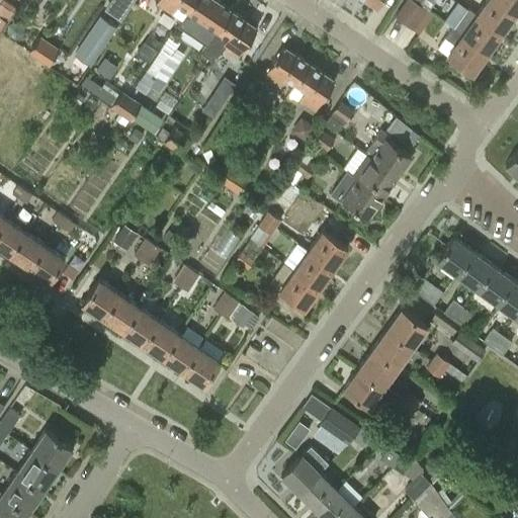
[(0,0),(0,14),(8,20),(16,7),(15,6),(13,5),(12,4),(5,0),(0,0)]
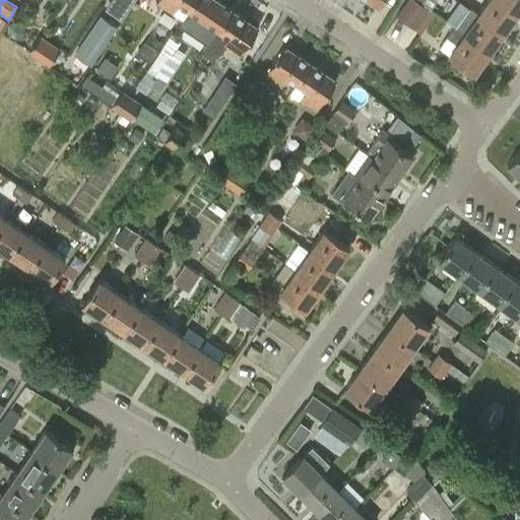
[(108,0),(104,7),(120,17),(130,0),(108,0)]
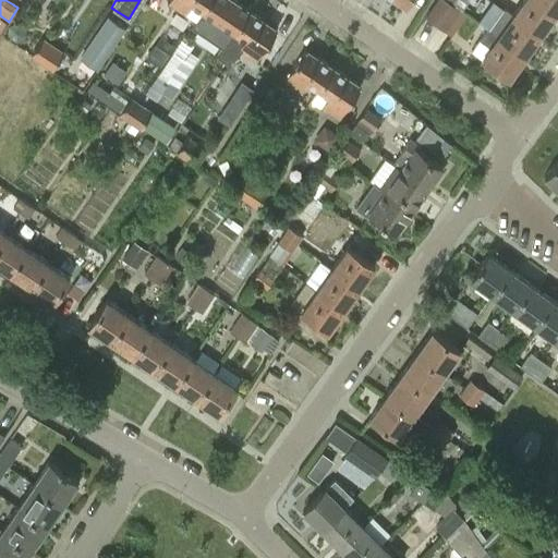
[(201,11),(208,0),(168,0),(167,3),(184,15),(194,21),(201,11)]
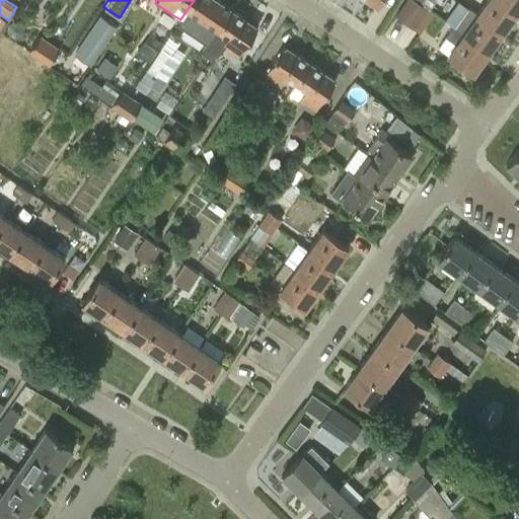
[(230,10),(214,0),(194,0),(187,10),(180,19),(177,24),(208,45),(230,10)]
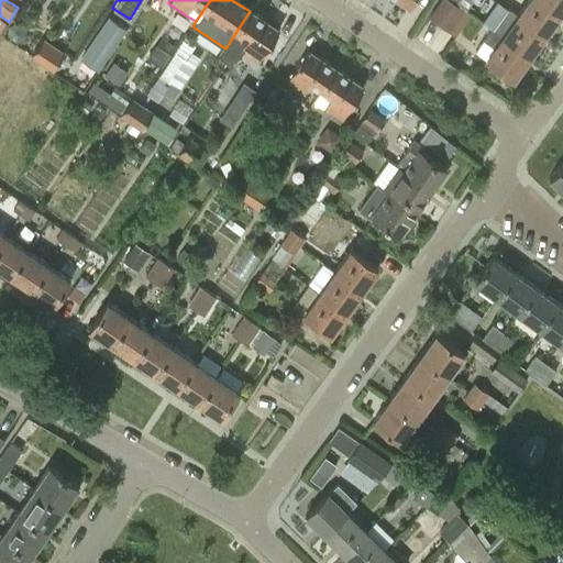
[(461,12),(444,0),(442,0),(429,19),(440,26),(446,18),(453,23),(461,12)]
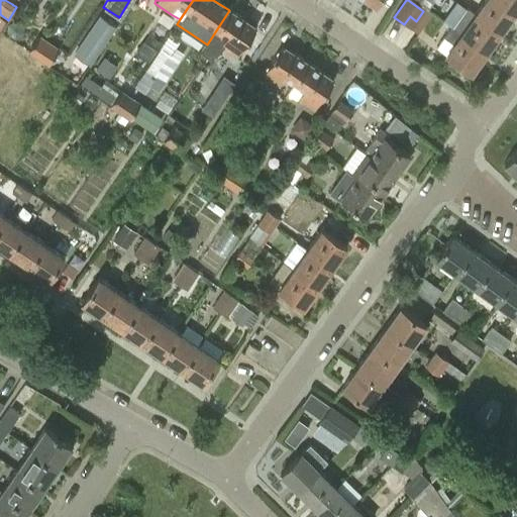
[(498,32),(513,13),(495,0),(483,0),(473,14),(498,32)]
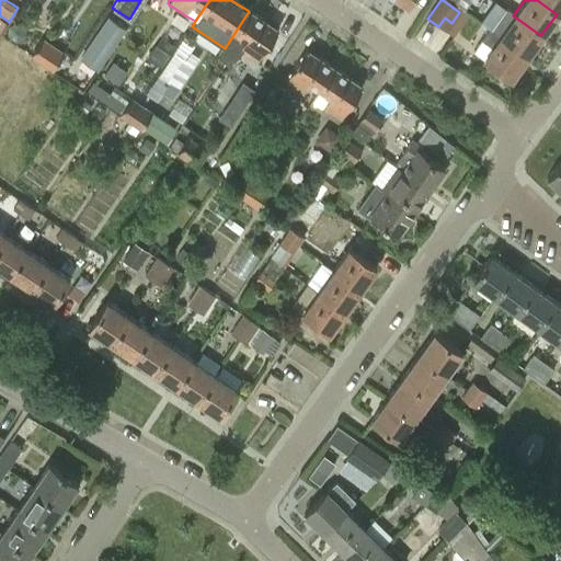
[(560,0),(537,0),(557,14),(560,7),(560,0)]
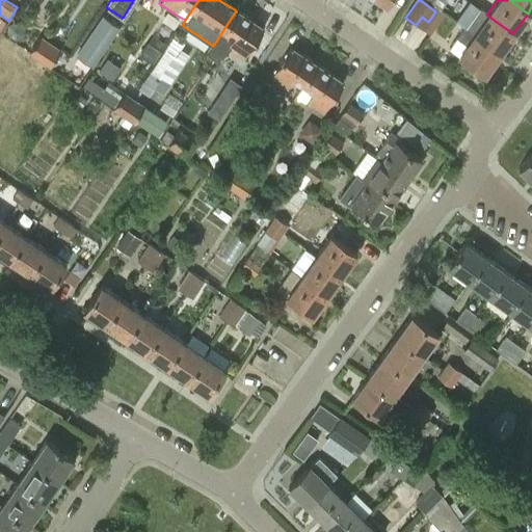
[(470,2),(454,23),(463,28),(498,54),(512,33),(486,15),(470,2)]
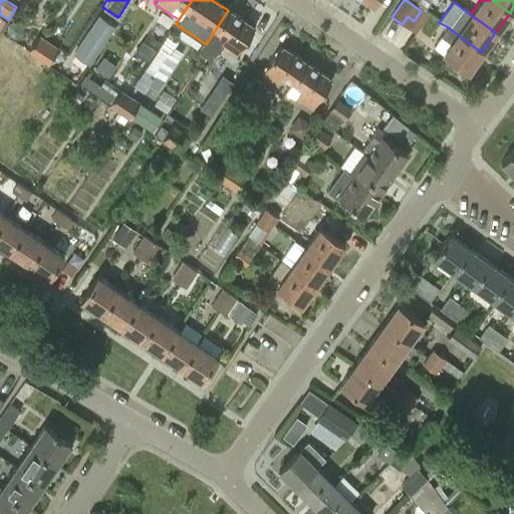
[(218,51),(221,48),(234,57),(254,28),(228,10),(206,44),(201,51),(208,56),(212,55),(218,51)]
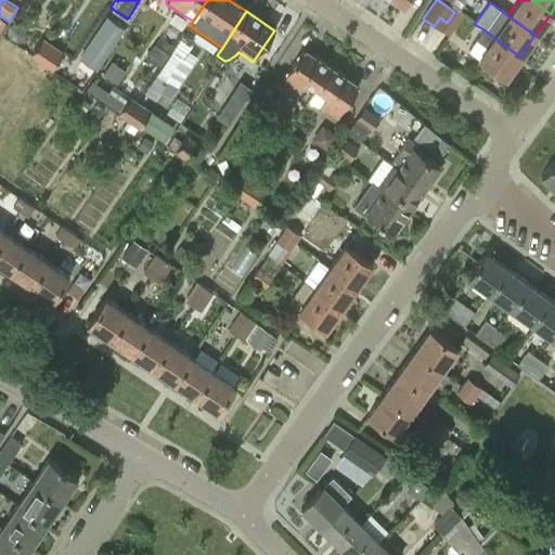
[(121,25),(104,14),(77,54),(94,65),(121,25)]
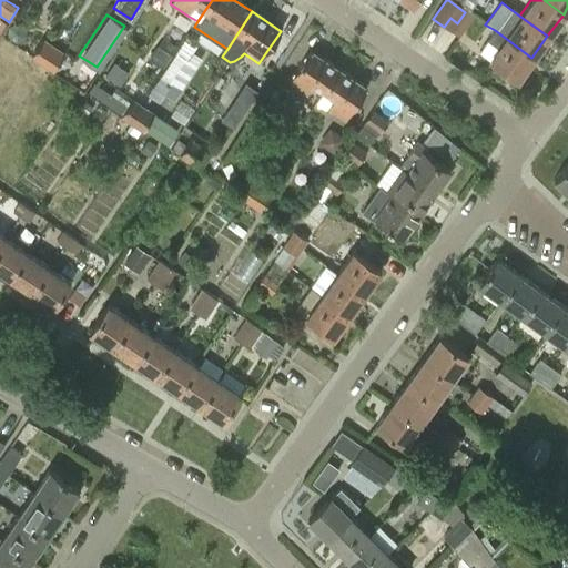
[(516,80),(531,58),(495,30),(486,41),(496,48),(487,60),(516,80)]
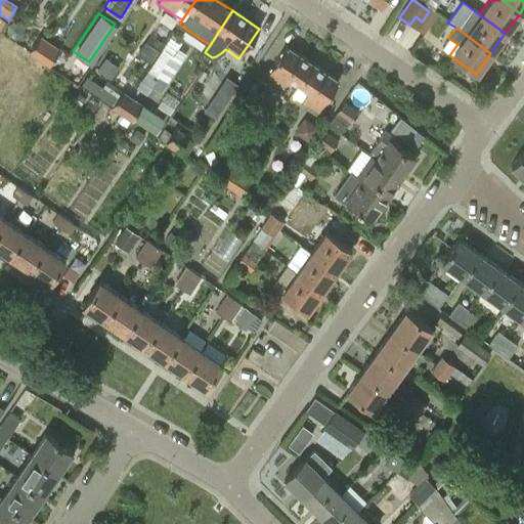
[(28,51),(37,57),(49,40),(39,34),(28,51)]
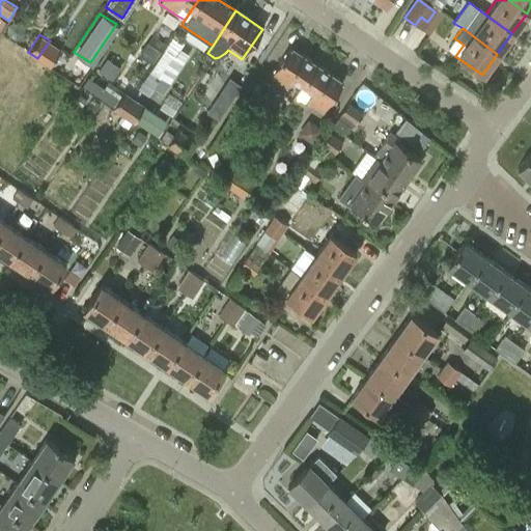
[(50,40),(37,58),(49,65),(60,49),(50,40)]
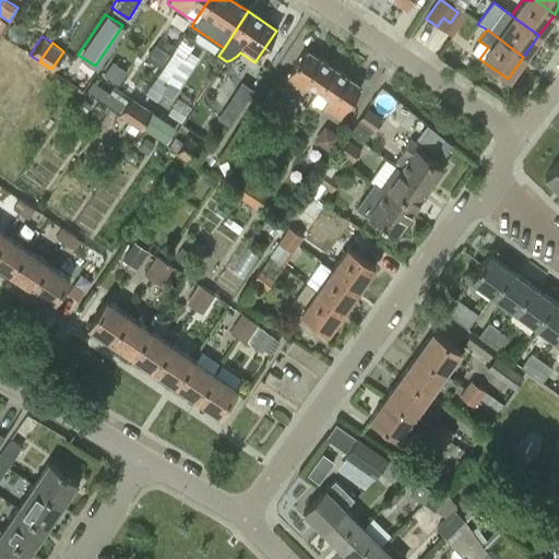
[(159,67),(169,54),(155,44),(145,57),(159,67)]
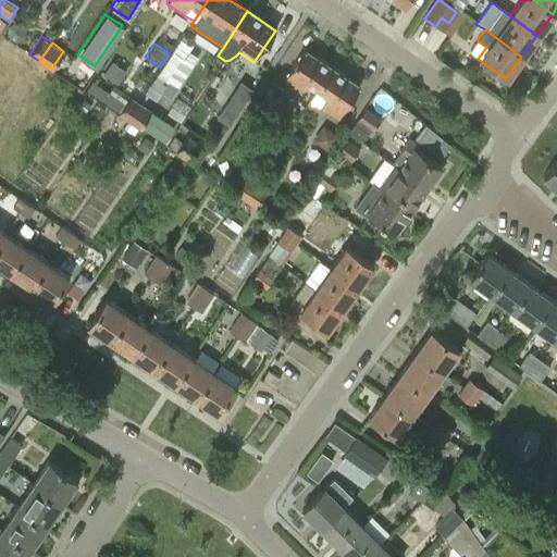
[(316,88),(330,66),(302,48),(281,79),(299,93),(306,82),(316,88)]
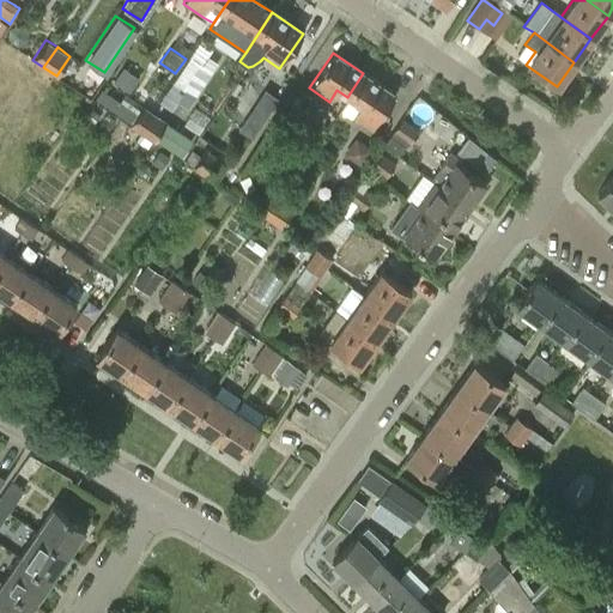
[(138,78),(121,67),(111,82),(127,92),(138,78)]
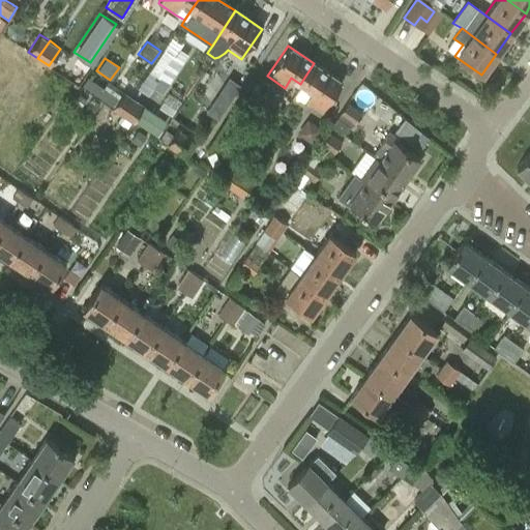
[(301,100),(303,100),(320,113),(341,82),(314,63),(300,84),(293,95),(301,100)]
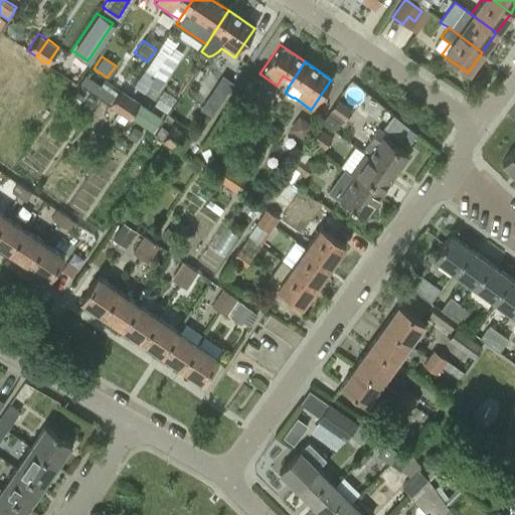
[(120,89),(119,89),(90,68),(79,82),(110,103),(109,105),(119,112),(129,96),(127,96),(128,94),(120,89)]
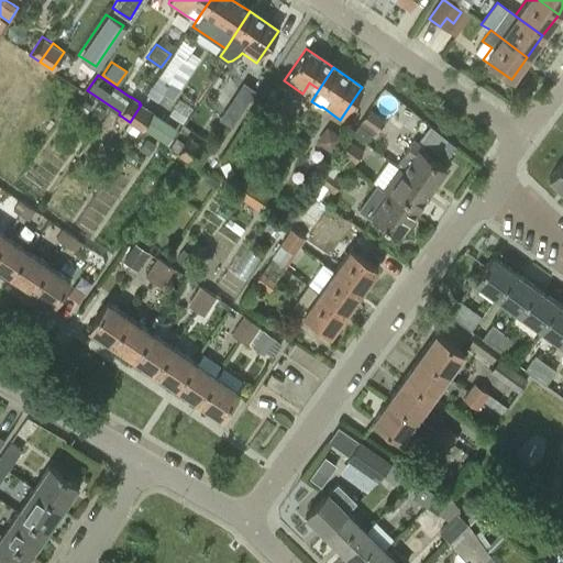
[(231,127),(255,90),(243,83),(219,119),(231,127)]
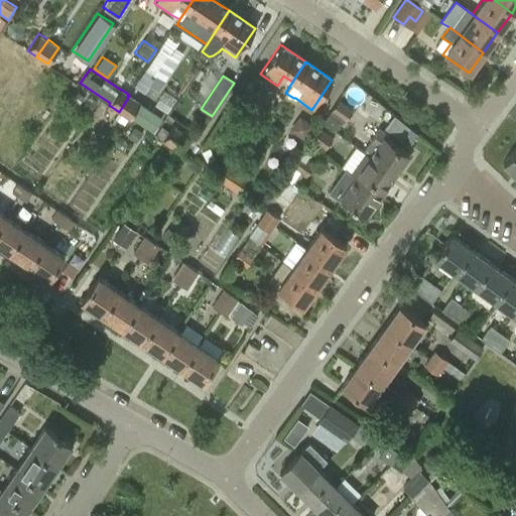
[(78,91),(74,98),(81,103),(85,96),(78,91)]
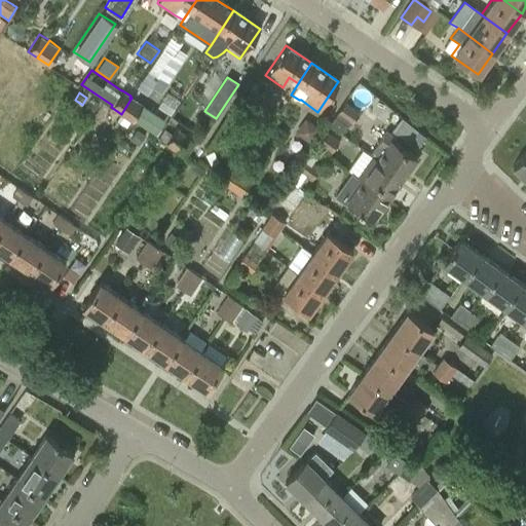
[(121,114),(132,121),(133,120),(153,135),(163,119),(143,105),(143,104),(130,96),(129,98),(132,98),(121,114)]
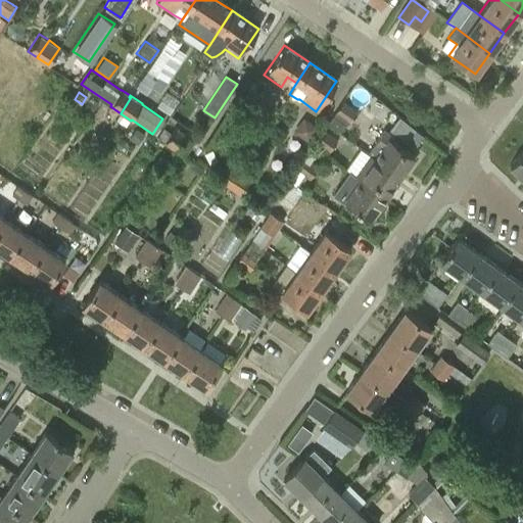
[(343,101),(327,123),(339,132),(346,121),(349,123),(357,111),(343,101)]
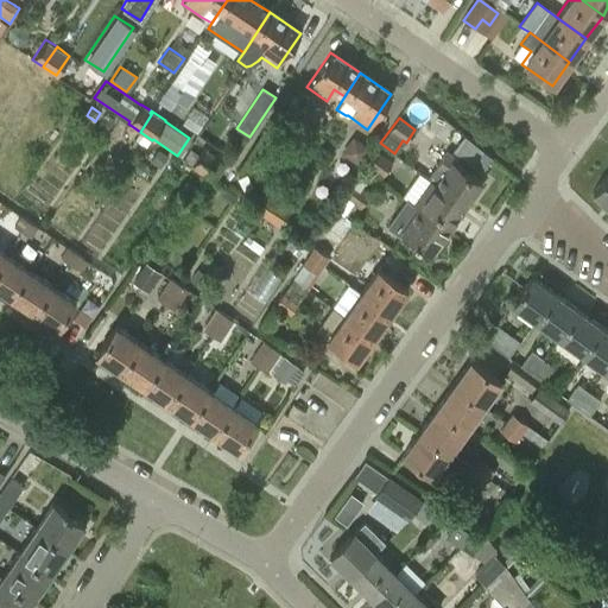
[(272,119),(258,138),(271,146),(284,127),(272,119)]
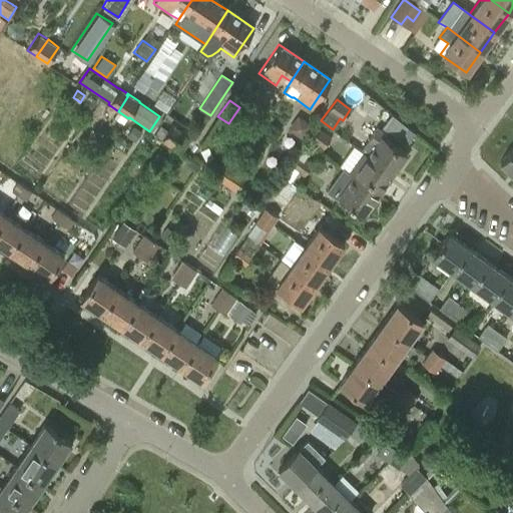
[(161,140),(173,147),(183,131),(171,124),(161,140)]
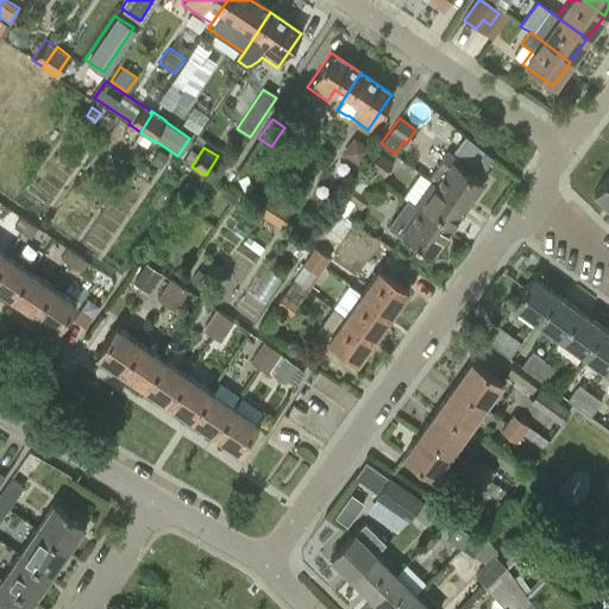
[(161,167),(168,156),(158,150),(151,161),(161,167)]
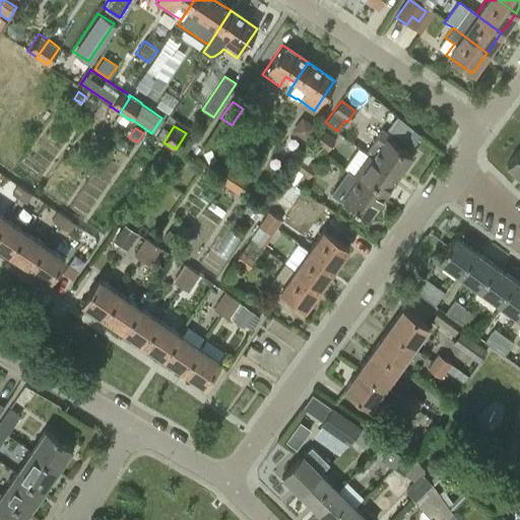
[(321,128),(313,139),(327,150),(335,139),(321,128)]
